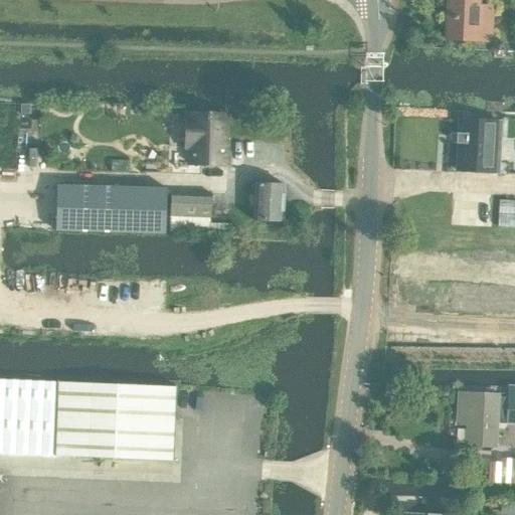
[(447,0),(446,40),(490,42),(491,8),(478,7),(478,0),(447,0)]
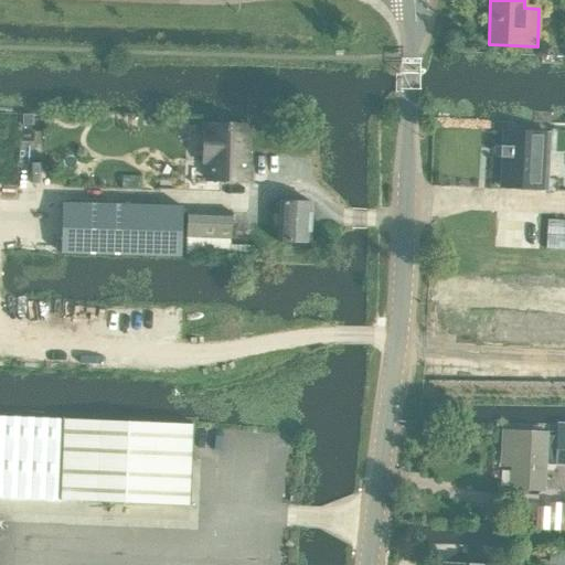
[(32,117),(22,120),(25,130),(35,127),(32,117)]
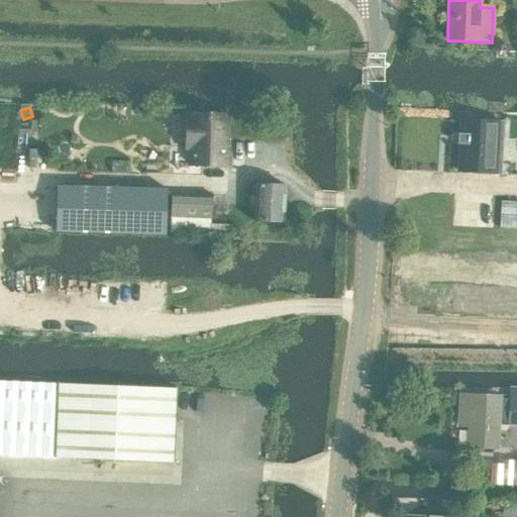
[(225,166),(226,115),(191,114),(191,119),(187,118),(186,148),(190,148),(190,165),(225,166)]
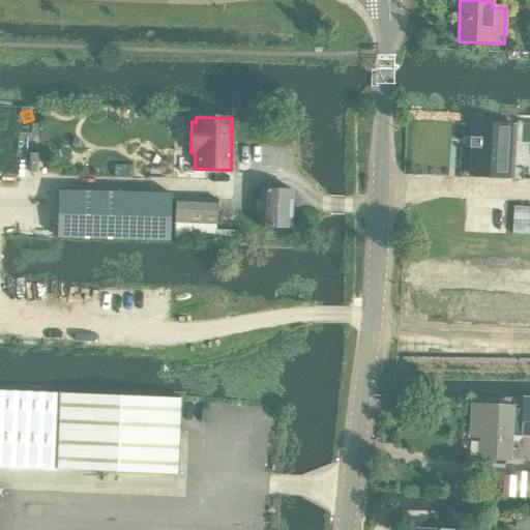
[(506,178),(507,150),(514,151),(516,125),(473,123),(471,176),(506,178)]
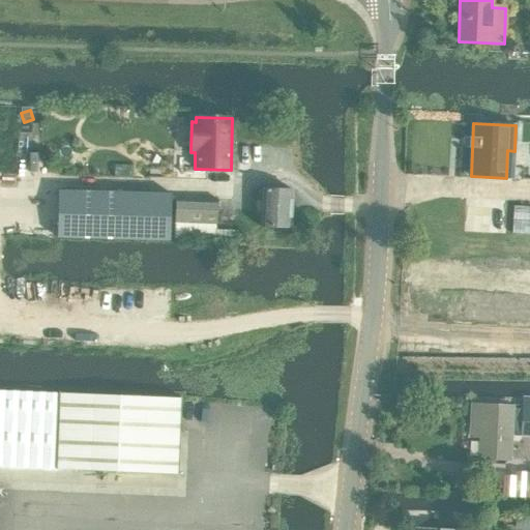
[(261,214),(261,227),(291,228),(292,190),(262,189),(261,201),(256,201),(256,214),(261,214)]
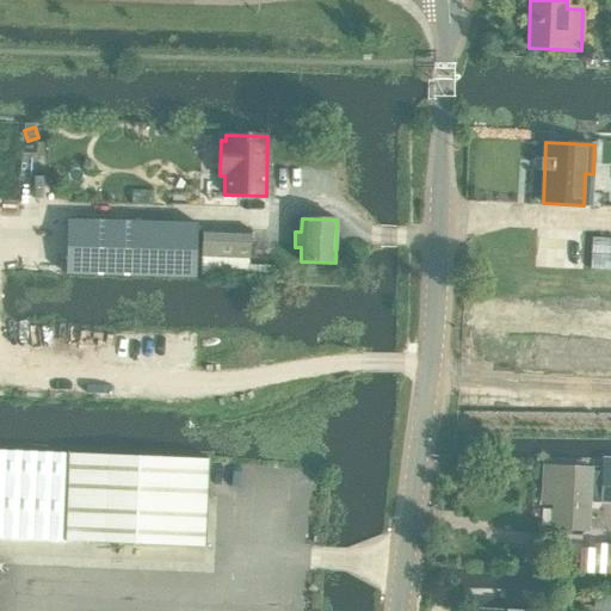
[(67,220),(65,273),(171,277),(191,277),(195,277),(197,223),(177,223),(67,220)]
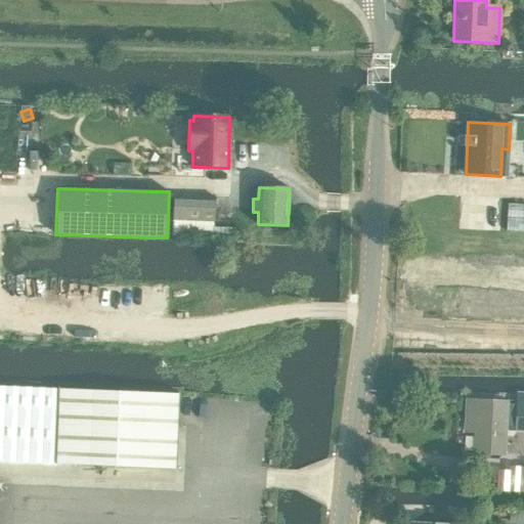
[(172,234),(230,236),(231,229),(213,228),(214,197),(173,195),(172,234)]
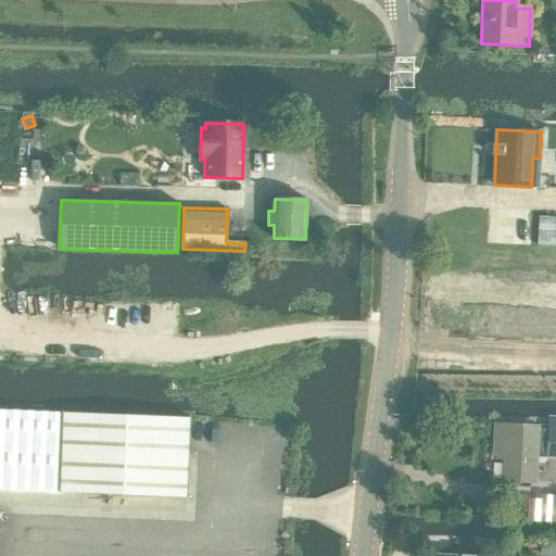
[(555,216),(538,216),(536,243),(555,244),(555,216)]
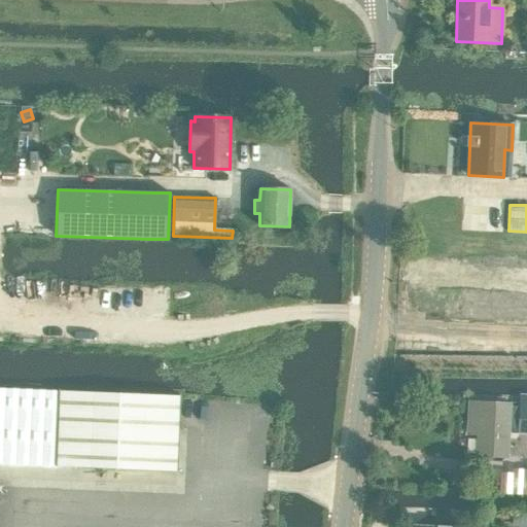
[(0,464),(55,467),(177,471),(177,470),(157,469),(160,428),(178,428),(179,395),(0,387),(0,464)]
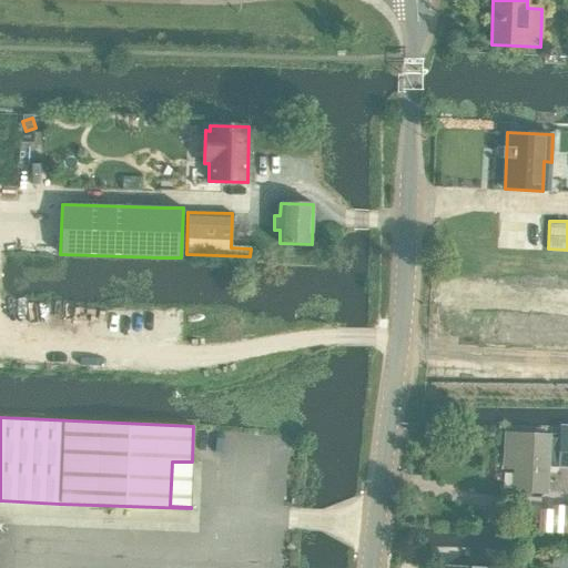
[(549,434),(524,433),(524,434),(506,433),(504,469),(515,469),(514,492),(546,494),(547,468),(567,468),(567,436),(559,437),(558,438),(549,438),(549,434)]
